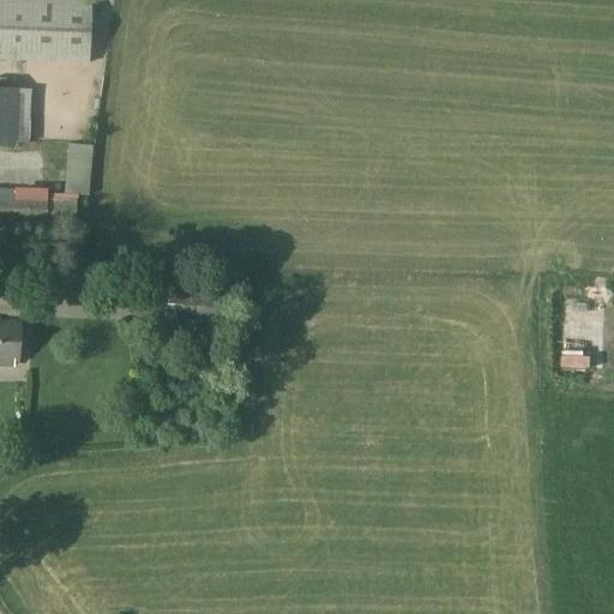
[(89,30),(90,1),(90,0),(0,0),(0,60),(88,64),(89,30)]
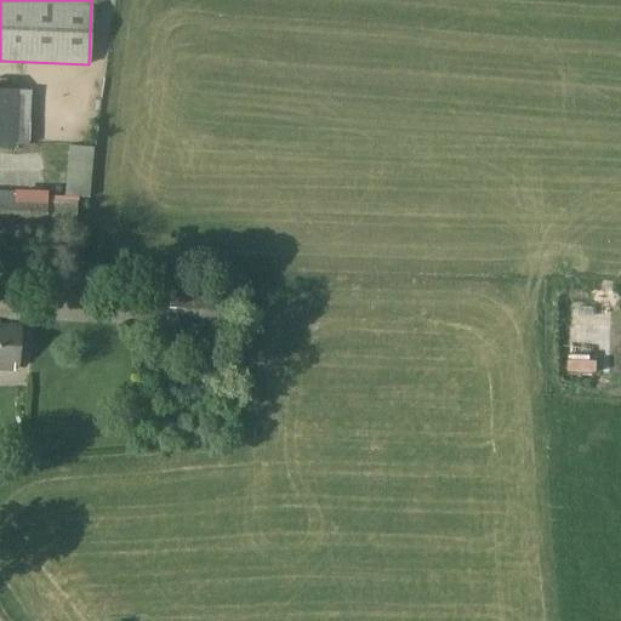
[(15,144),(17,90),(0,89),(0,148),(15,149),(15,144)]
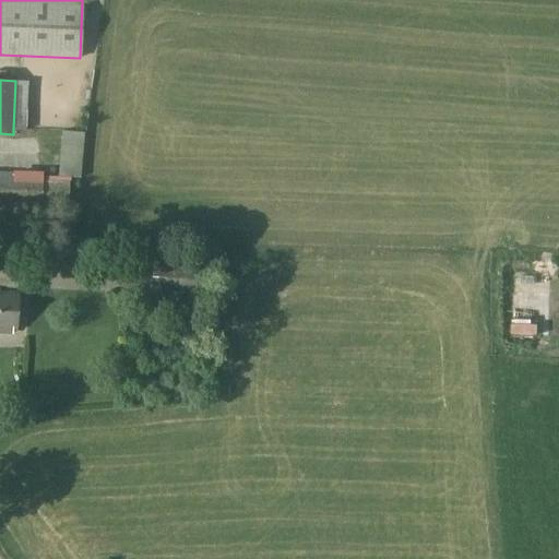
[(26,81),(15,81),(13,130),(24,130),(26,81)]
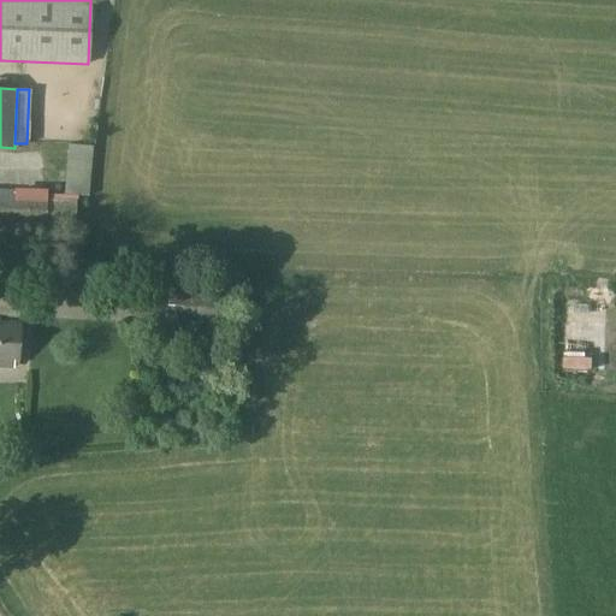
[(0,188),(0,229),(75,232),(76,196),(46,195),(46,190),(0,188)]
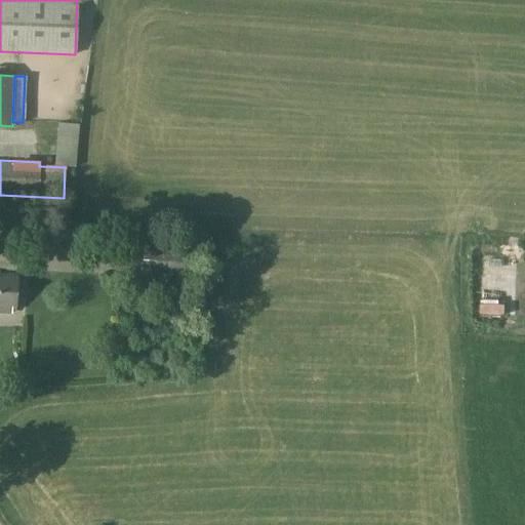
[(17,237),(0,236),(0,254),(16,255),(17,237)]
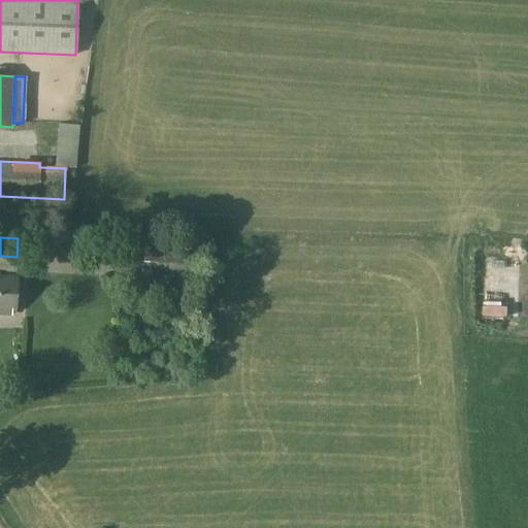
[(114,276),(195,282),(196,249),(117,243),(114,276)]
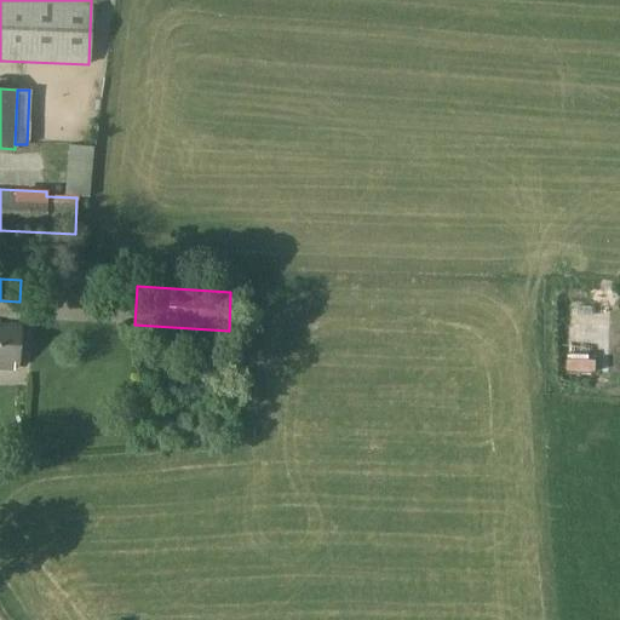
[(0,365),(16,366),(18,325),(0,323),(0,365)]
